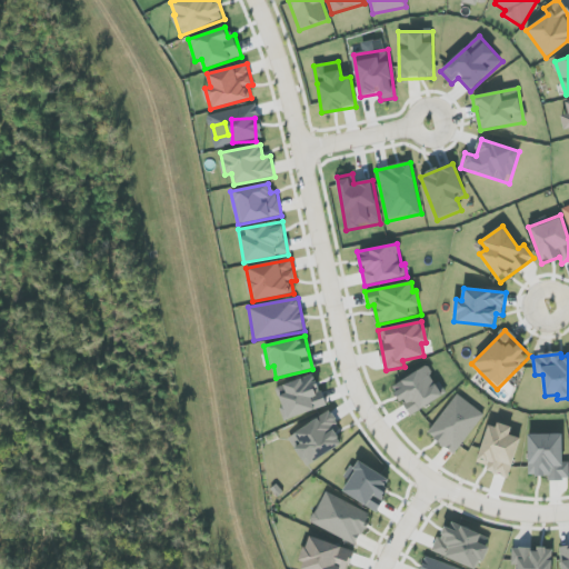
[(391,387),(401,402),(402,402),(410,416),(446,396),(428,366),(391,387)]
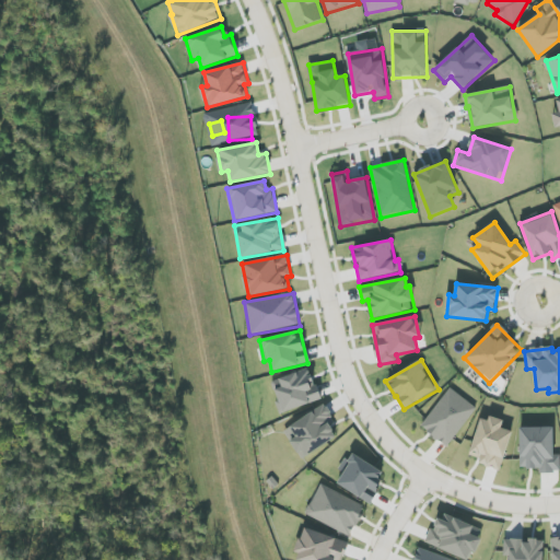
[(276,389),(280,404),(277,405),(280,415),(321,400),(310,368),(279,378),(282,387),(276,389)]
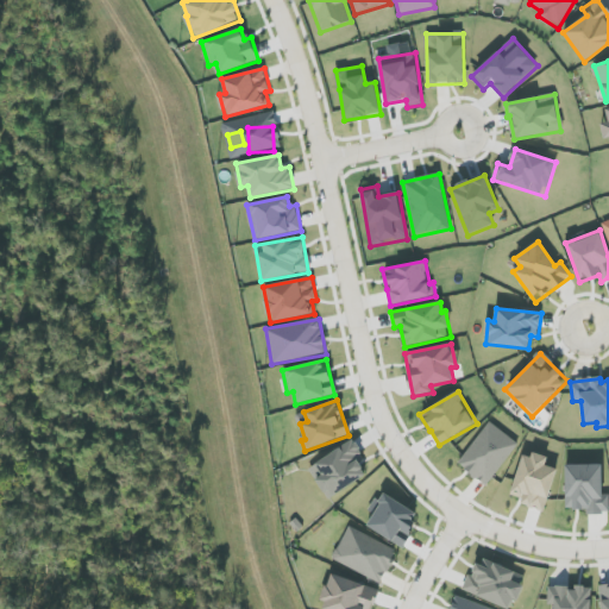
[(487,487),(519,445),(490,422),(458,464),(487,487)]
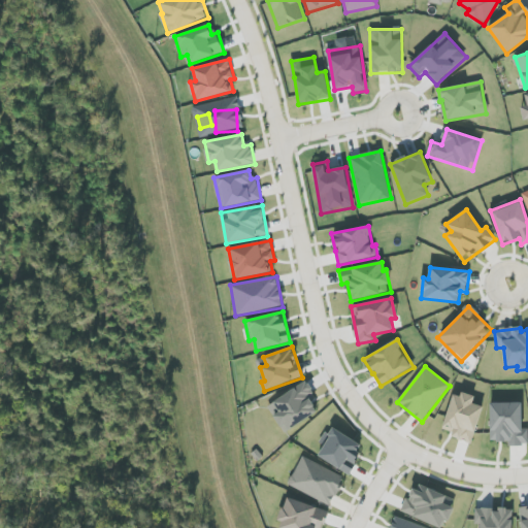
[(273,416),(285,433),(318,413),(310,401),(316,398),(305,382),(273,402),(279,413),(273,416)]
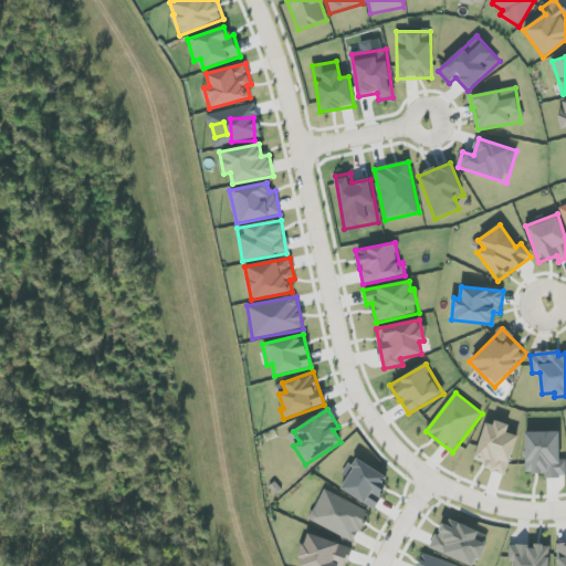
[(519,437),(506,432),(509,427),(486,420),(473,463),(506,473),(519,437)]
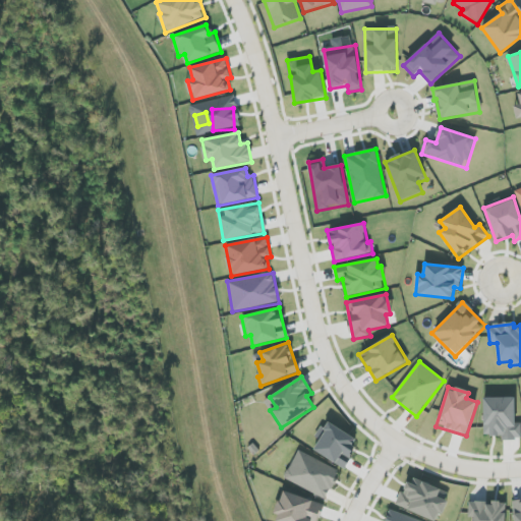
[(484,436),(502,436),(502,440),(520,439),(520,422),(515,423),(515,397),(483,398),(484,436)]
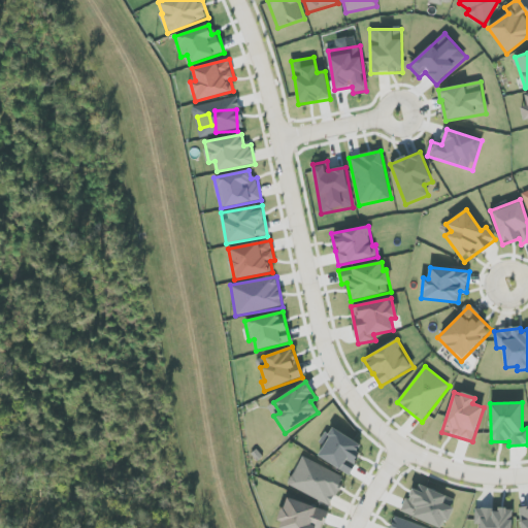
[(349,474),(364,447),(334,429),(318,456),(349,474)]
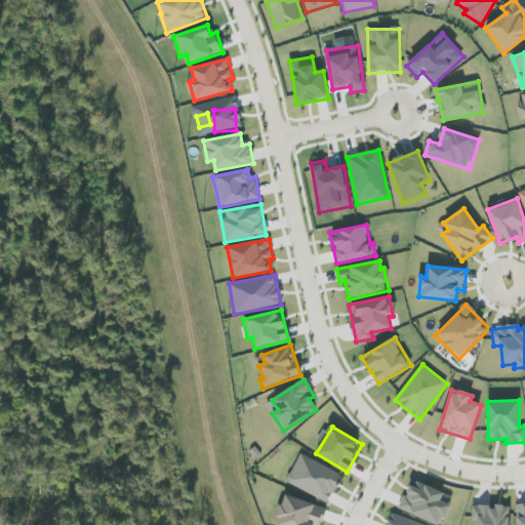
[(287,485),(330,502),(342,473),(299,455),(287,485)]
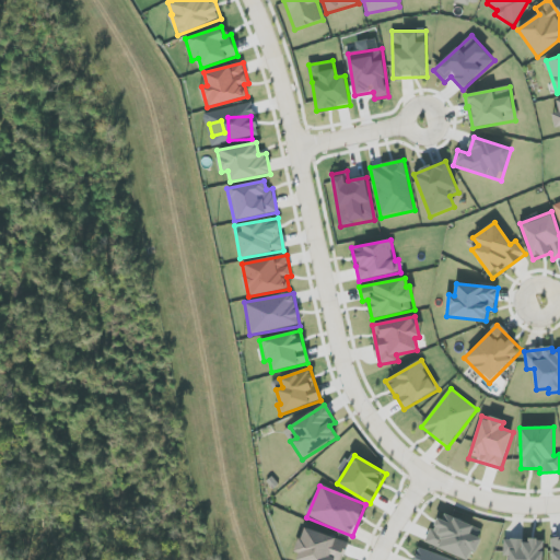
[(424,543),(465,559),(469,559),(483,531),(443,513),(435,531),(431,528),(424,543)]
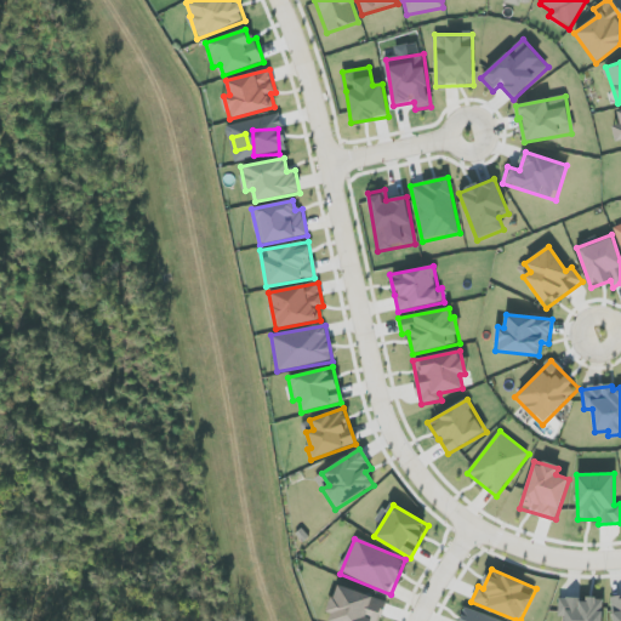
[(379,620),(386,602),(337,586),(325,620),(379,620)]
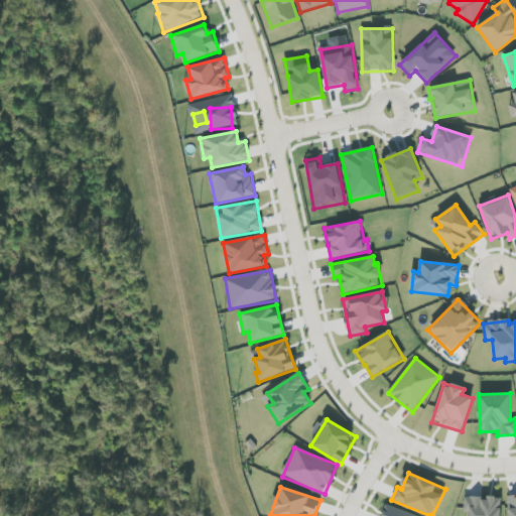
[(470,513),(469,515),(500,515),(501,498),(488,497),(488,498),(465,498),(464,513),(470,513)]
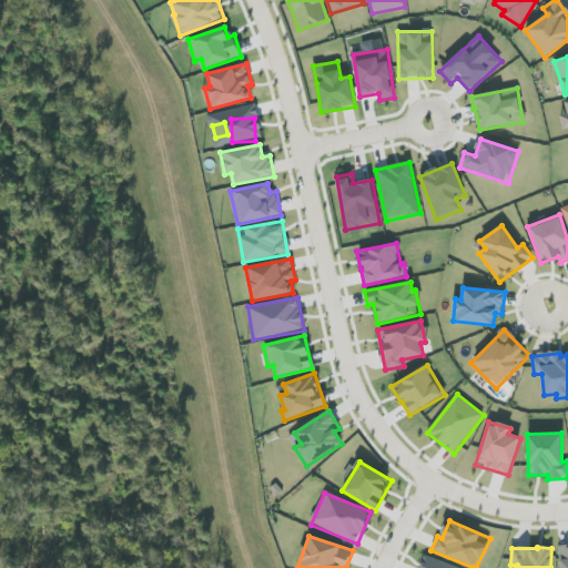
[(458,567),(426,556),(421,567),(458,567)]
